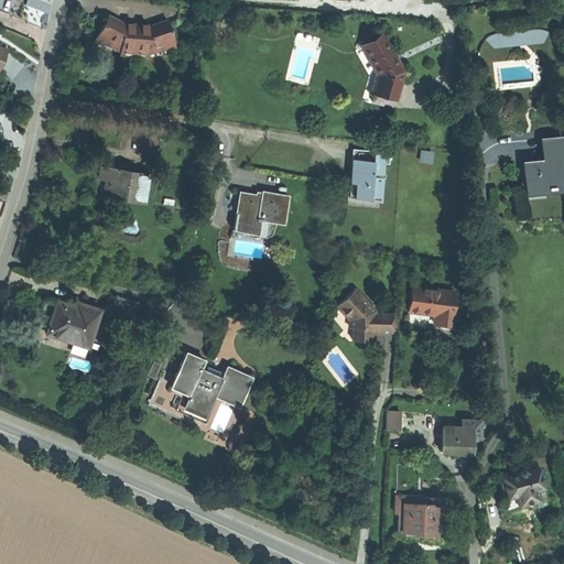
[(120,54),(149,56),(150,51),(170,44),(171,49),(176,47),(166,20),(151,25),(122,23),(108,15),(101,28),(95,41),(99,43),(101,39),(120,49),(120,54)]
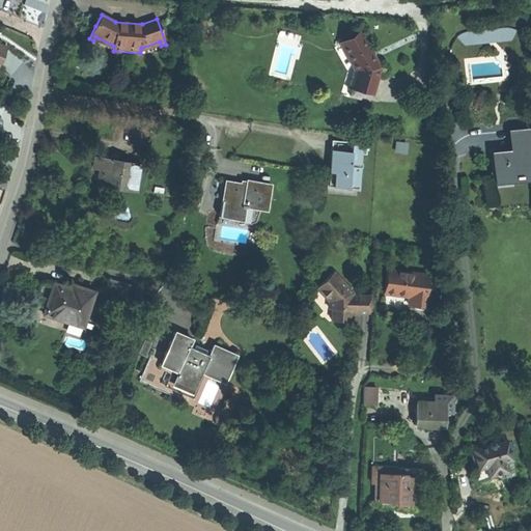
[(203,22),(195,22),(194,32),(202,33),(203,22)]
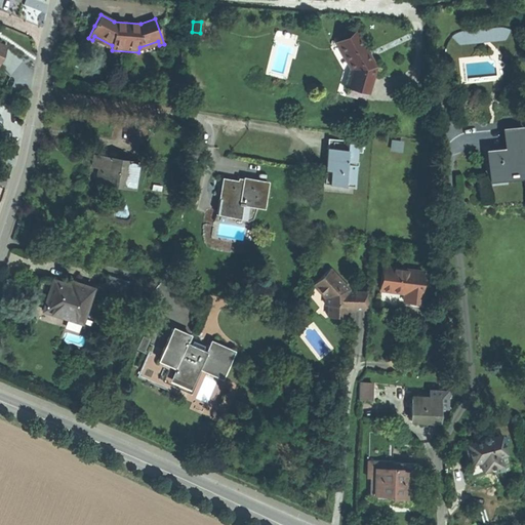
[(497,28),(485,29),(485,35),(471,37),(471,41),(507,37),(511,31),(509,29),(506,28),(501,28),(497,28)]
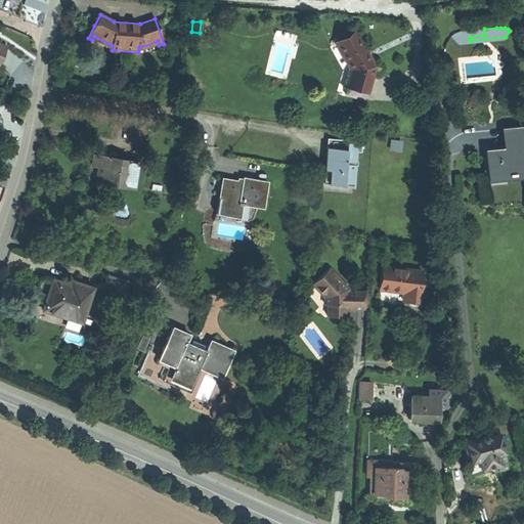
[(484,35),(484,29),(457,32),(455,32),(453,33),(452,34),(451,35),(450,37),(457,42),(470,41),(470,37),(484,35)]
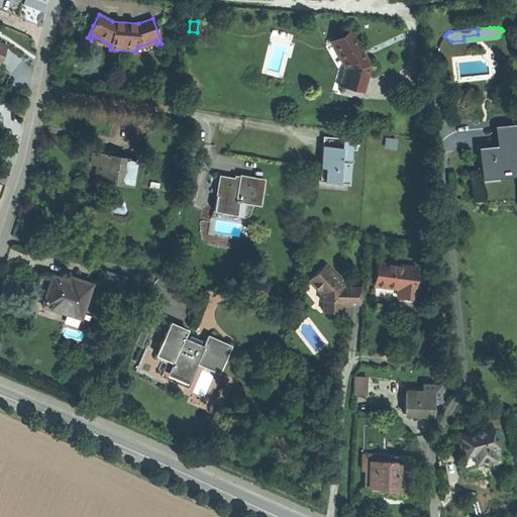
[(351,31),(332,42),(346,69),(343,78),(341,84),(362,91),(370,66),(367,60),(365,61),(359,52),(362,50),(351,31)]
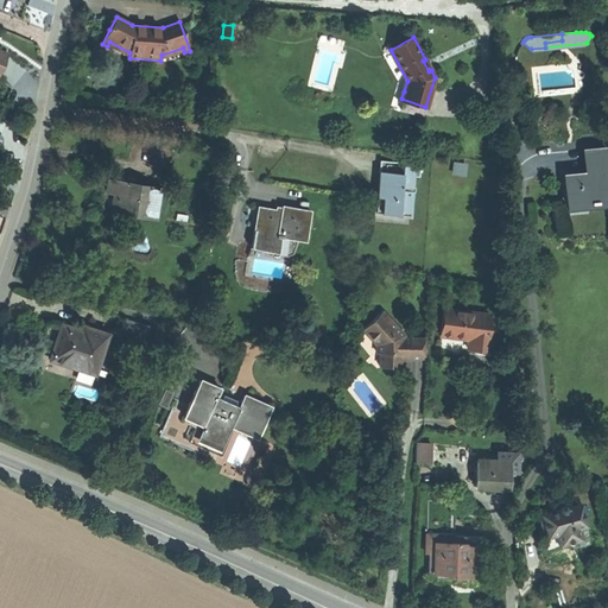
[(423,114),(425,107),(401,99),(397,97),(394,105),(423,114)]
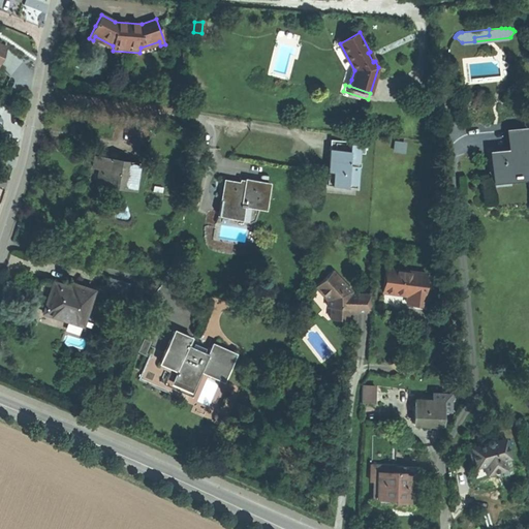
[(528,145),(527,128),(510,130),(511,151),(491,153),(494,182),(519,179),(528,178),(528,145)]
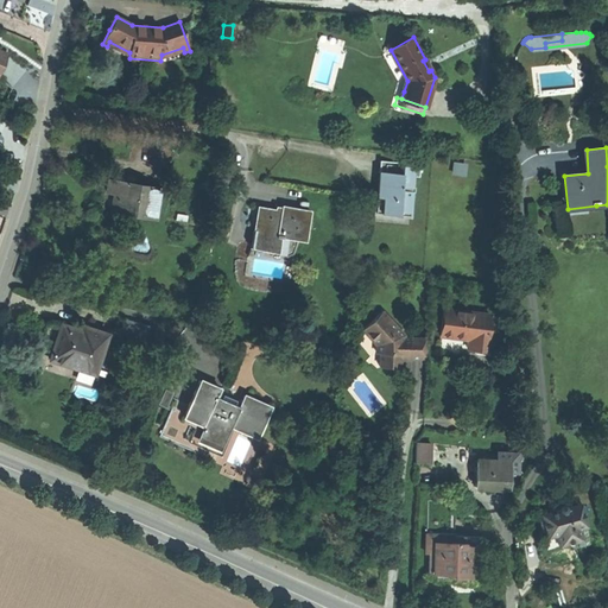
[(420,164),(380,160),(379,184),(375,213),(399,215),(399,210),(410,211),(413,176),(419,176),(420,164)]
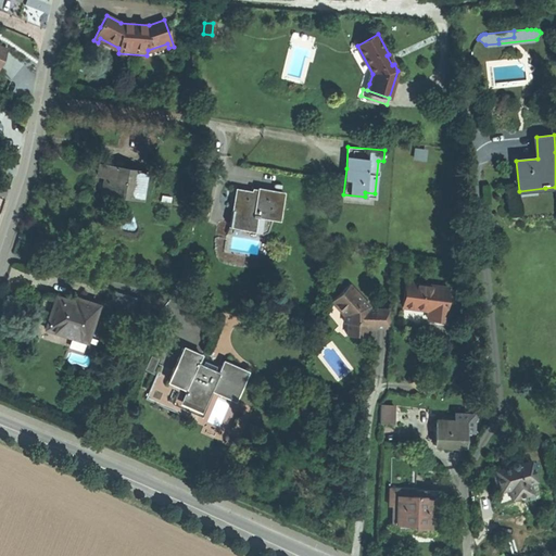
[(425,150),(416,149),(415,159),(424,160),(425,150)]
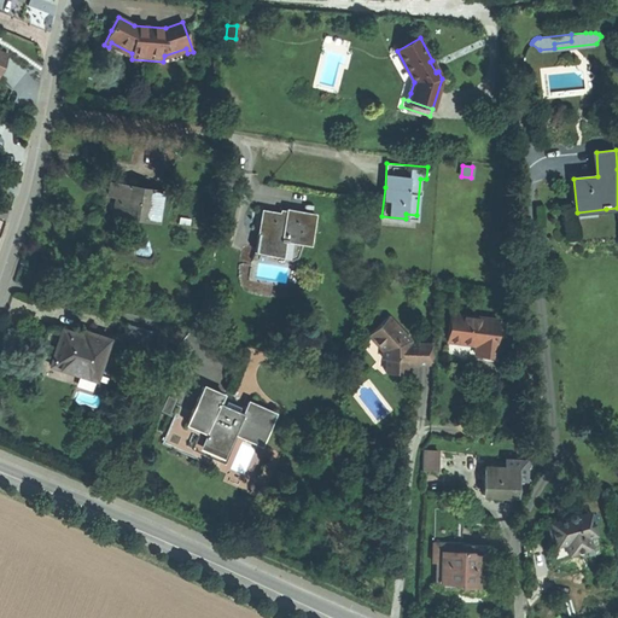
[(157,221),(163,191),(111,182),(110,190),(109,196),(117,197),(115,214),(157,221)]
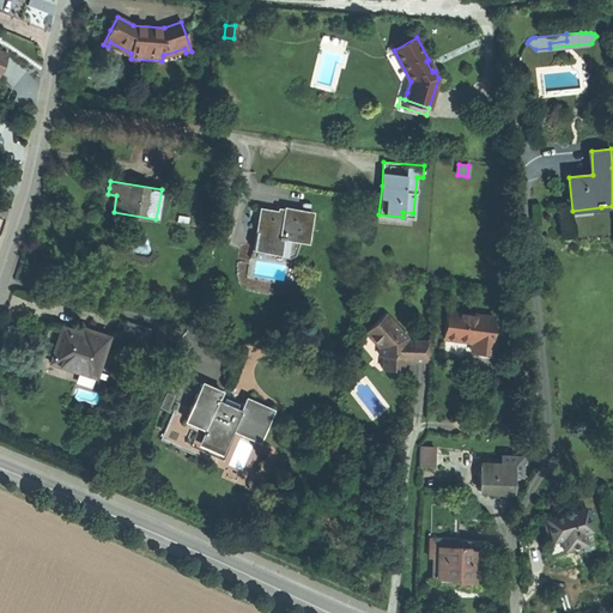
[(307,242),(313,213),(285,208),(284,213),(261,208),(258,228),(254,248),(279,253),(281,238),(307,242)]
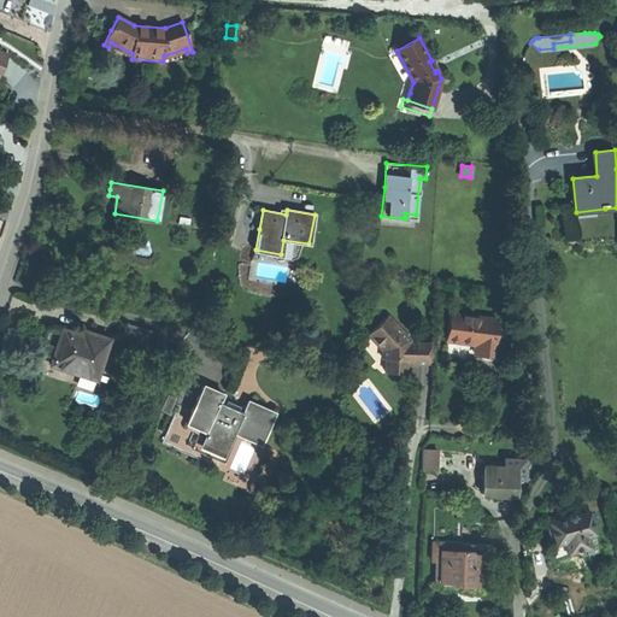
[(463,315),(450,313),(446,341),(460,342),(475,345),(474,353),(497,357),(499,340),(494,340),(497,319),(479,317),(479,316),(463,315)]
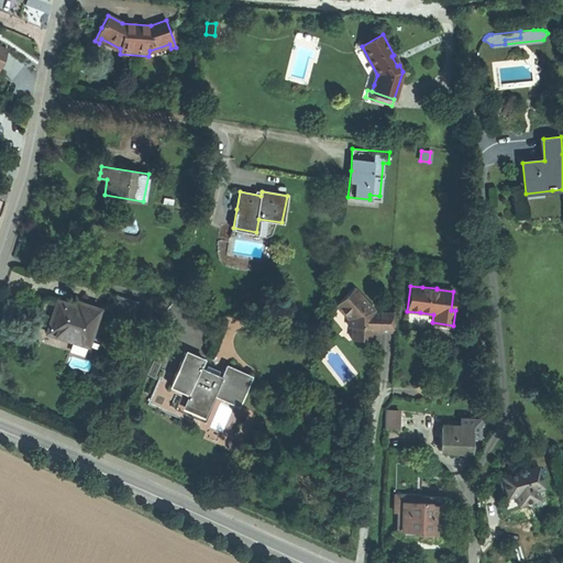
[(395,332),(395,313),(374,312),(375,310),(354,288),(339,304),(352,319),(352,340),(362,340),(371,341),(371,330),(378,330),(378,332),(395,332)]
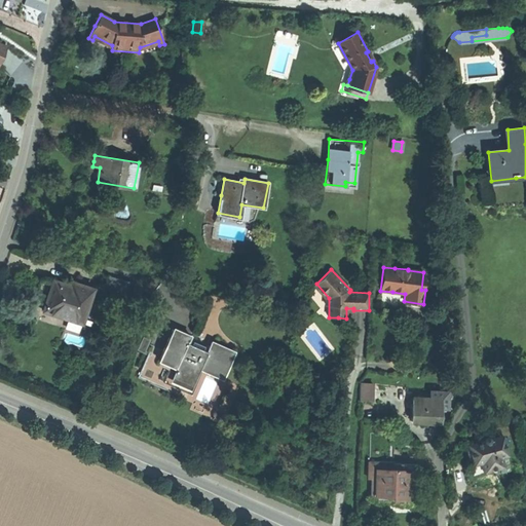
[(124,279),(109,275),(106,286),(121,290),(123,280),(124,279)]
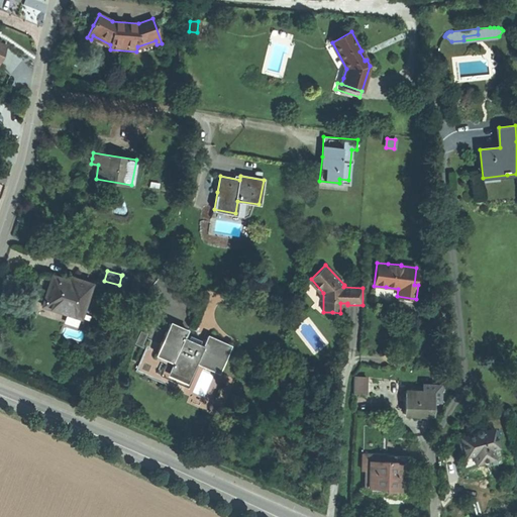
[(81,318),(92,285),(79,281),(78,284),(53,276),(47,292),(42,306),(81,318)]
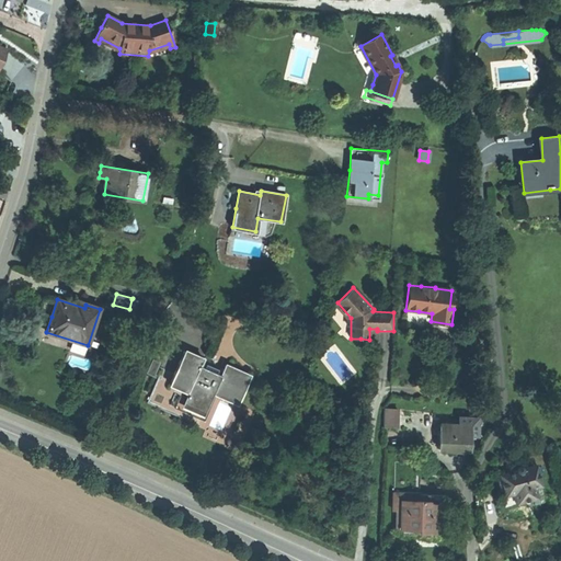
[(138,300),(132,299),(129,309),(128,312),(135,315),(138,300)]
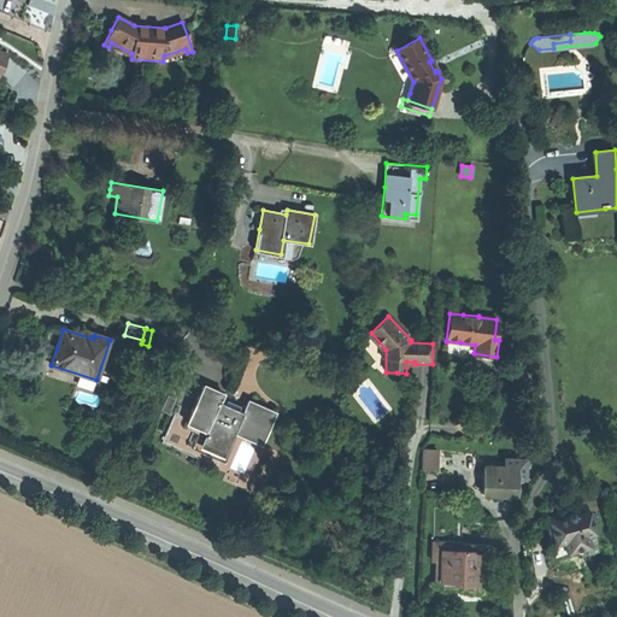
[(262,444),(275,413),(247,401),(244,409),(242,412),(219,403),(222,399),(223,395),(203,386),(194,405),(187,423),(201,429),(193,448),(222,460),(235,432),(262,444)]
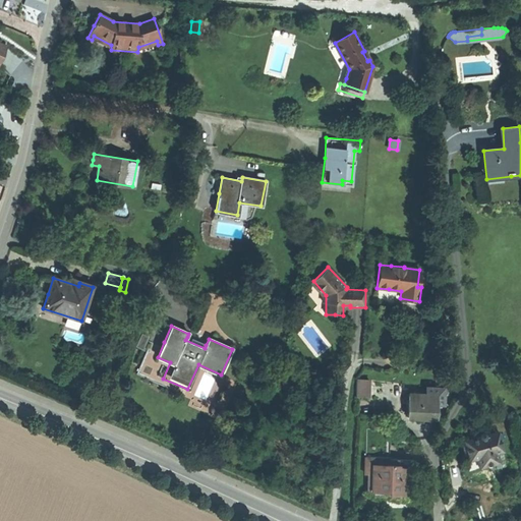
[(148,337),(141,334),(135,347),(141,350),(148,337)]
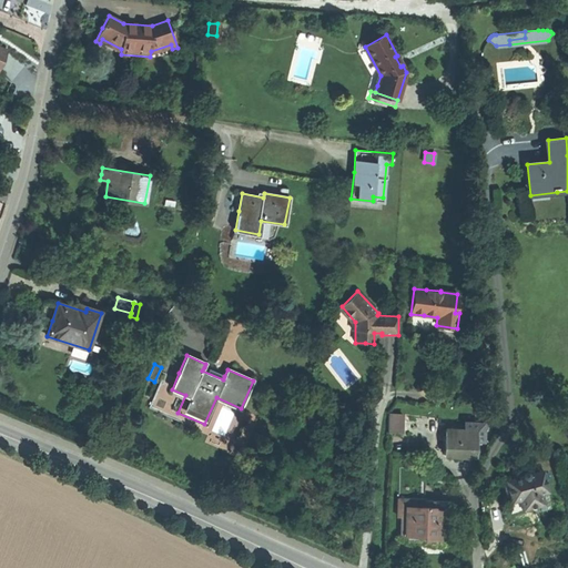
[(224,376),(204,367),(202,371),(223,379),(224,376)]
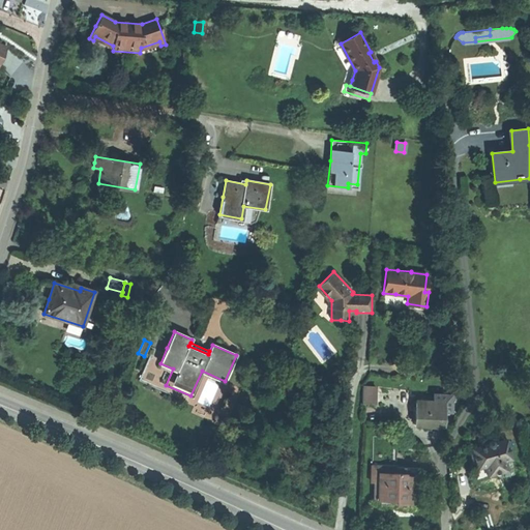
[(376,386),(363,386),(362,404),(375,404),(376,386)]
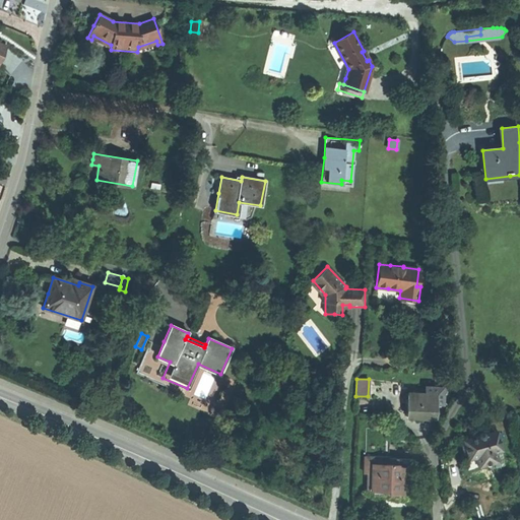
[(436,394),(407,393),(406,416),(407,416),(409,418),(415,419),(425,419),(425,414),(436,414),(436,394)]
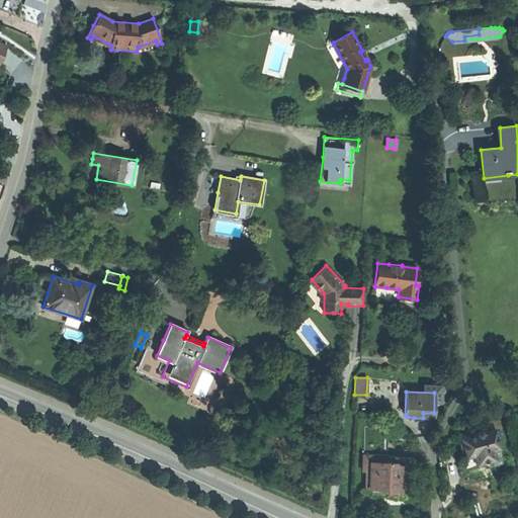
[(495,430),(483,433),(483,432),(482,431),(481,431),(480,431),(478,431),(478,432),(477,434),(459,439),(466,468),(488,462),(503,458),(495,430)]
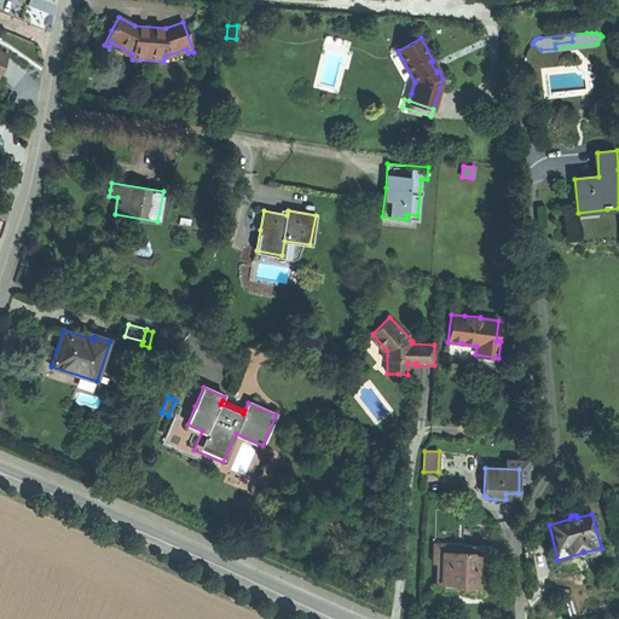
[(490,547),(461,547),(461,543),(434,543),(434,563),(438,563),(438,584),(461,584),(461,588),(473,588),(486,588),(486,567),(490,567),(490,547)]
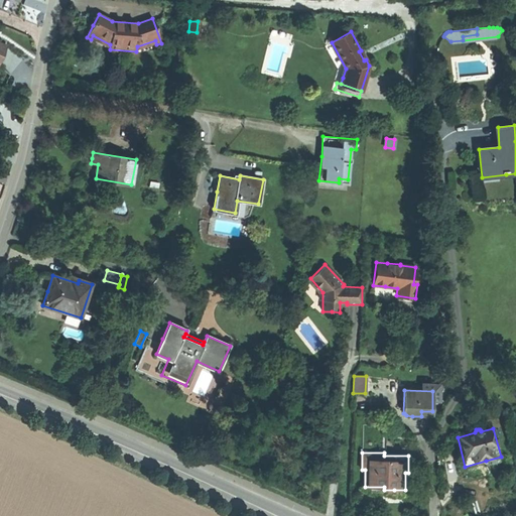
All buildings are outlined.
